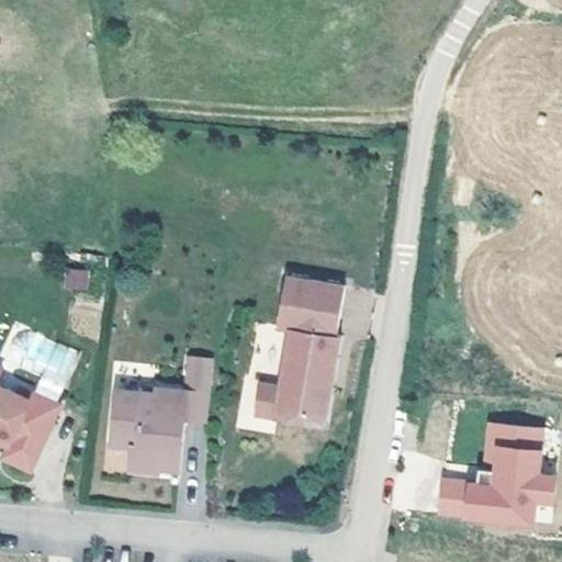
[(220,382),(291,390),(294,357),(292,357),(294,334),(298,335),(302,299),(298,299),(304,248),(245,242),(238,293),(251,295),(244,351),(223,349),(220,382)]
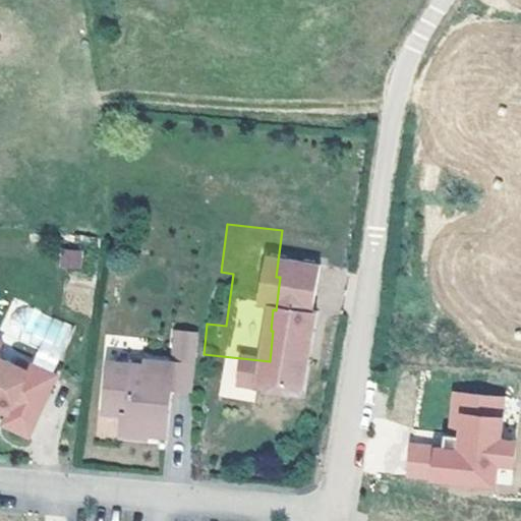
[(60,247),(58,268),(80,269),(81,249),(60,247)]
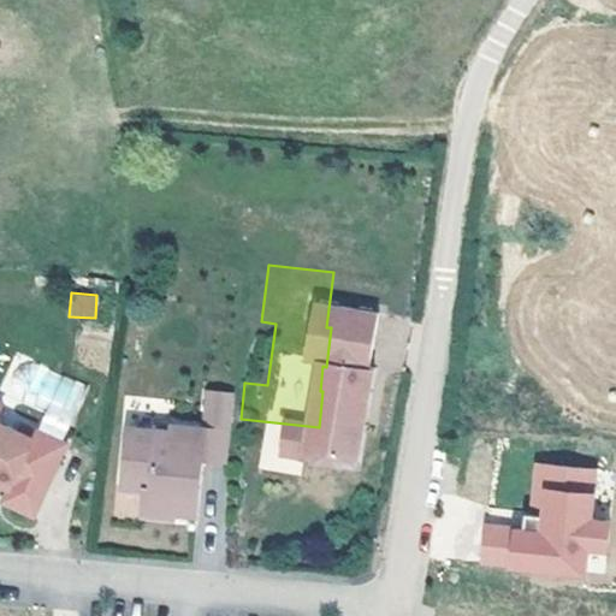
[(207,374),(183,372),(179,409),(147,407),(146,412),(104,408),(99,467),(118,469),(120,473),(119,497),(152,499),(152,495),(173,497),(178,442),(201,444),(207,374)]
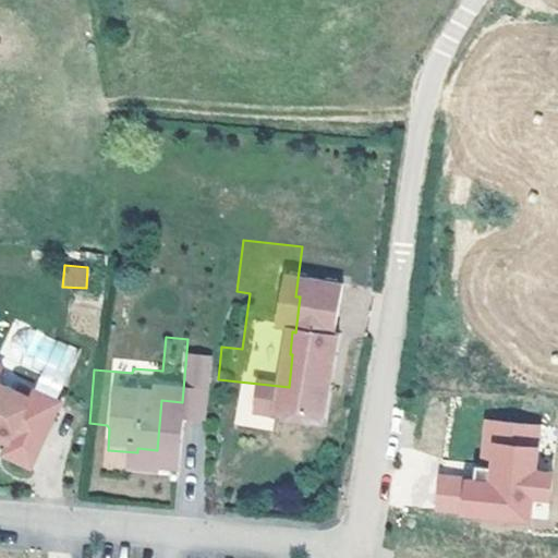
[(0,439),(25,377),(0,367),(0,439)]
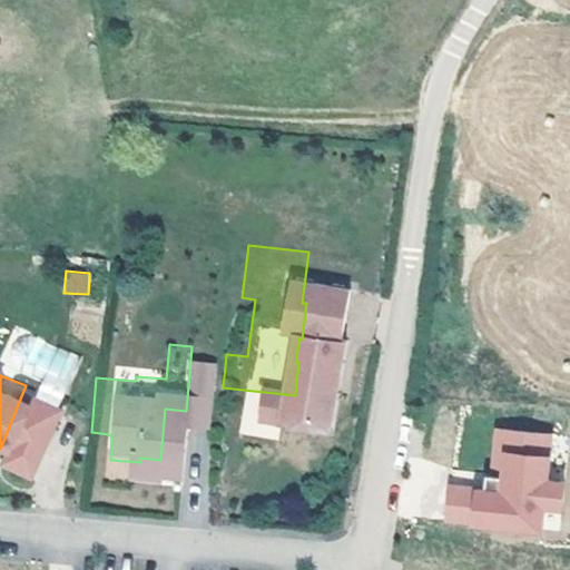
[(549,481),(552,433),(492,429),(488,481),(448,479),(443,528),(559,537),(563,482),(549,481)]
